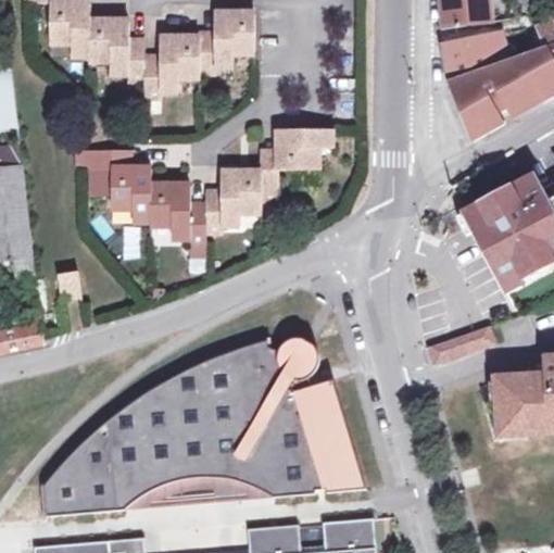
[(199,32),(200,37),(161,37),(161,54),(143,54),(143,38),(128,38),(127,19),(89,19),(89,1),(76,1),(64,1),(64,0),(26,0),(52,0),(52,42),(72,42),(72,54),(88,54),(88,59),(112,59),(112,72),(128,72),(128,78),(145,78),(145,96),(160,97),(160,89),(177,89),(177,76),(200,76),(200,71),(214,72),(214,65),(230,65),(230,52),(252,53),(252,10),(216,10),(216,33),(199,32)]
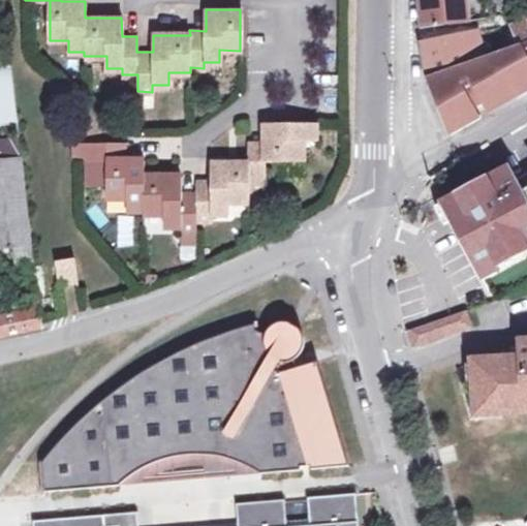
[(420,0),(420,1),(422,25),(465,19),(462,0),(420,0)]
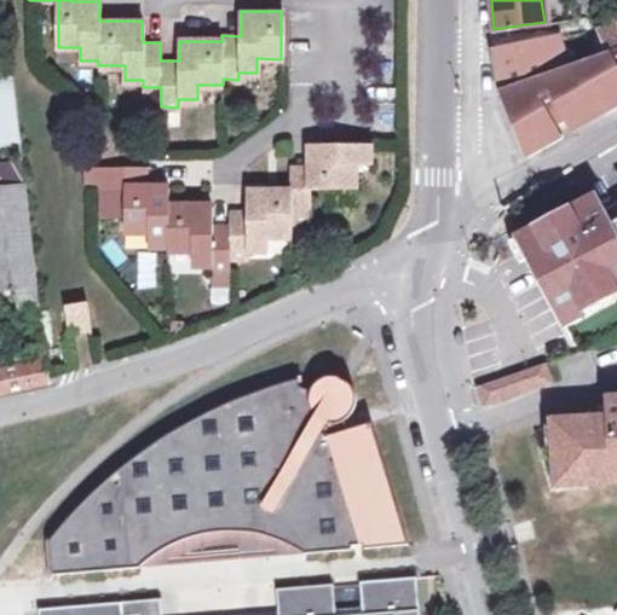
[(606,51),(616,46),(616,19),(599,28),(606,51)]
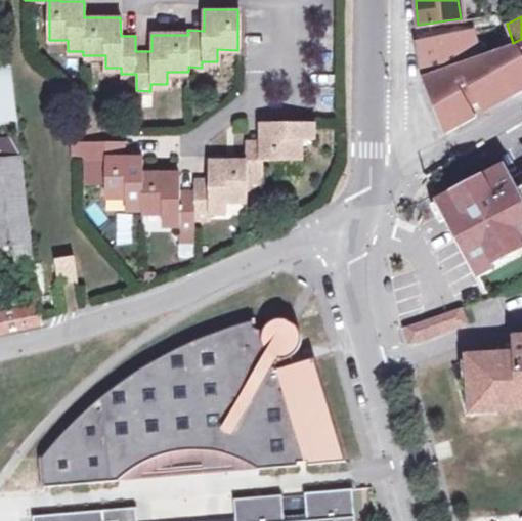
[(424,77),(475,57),(468,31),(424,39),(422,40),(419,40),(418,44),(423,71),(424,77)]
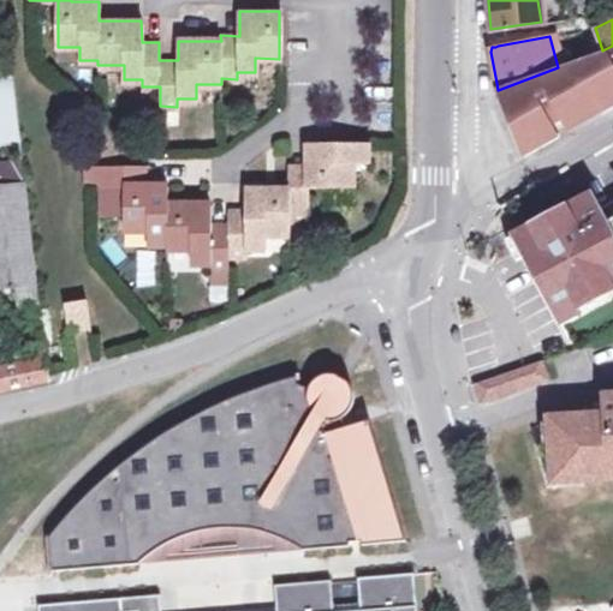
[(612,46),(602,51),(558,67),(498,90),(499,96),(521,154),(558,133),(551,121),(543,107),(552,101),(560,117),(612,88),(612,46)]
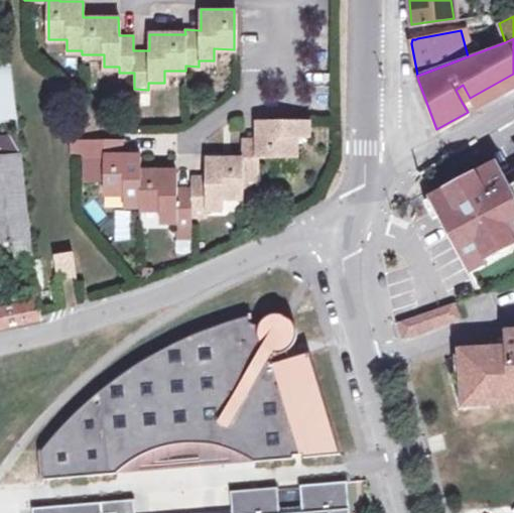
[(67,39),(48,39),(48,50),(67,50),(67,39)]
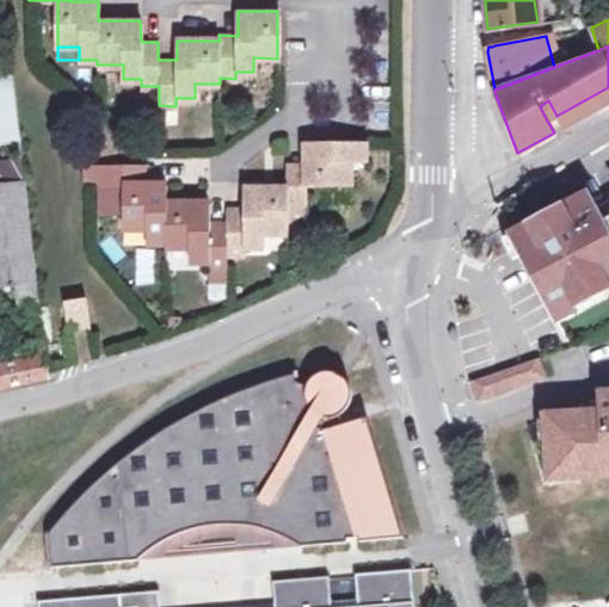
[(253,57),(253,72),(277,72),(277,59),(253,57)]
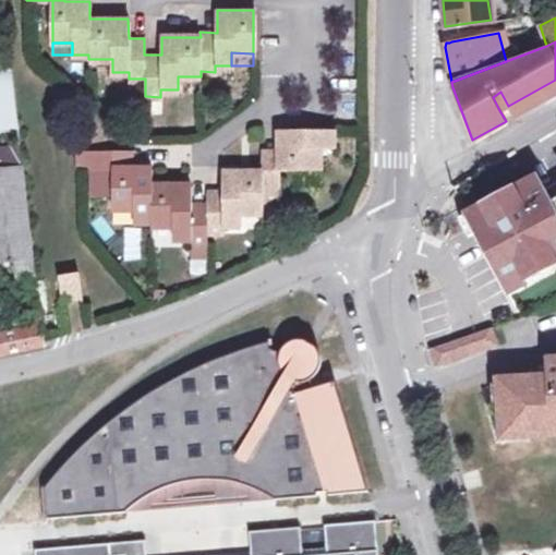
[(88,72),(112,72),(112,59),(88,59),(88,72)]
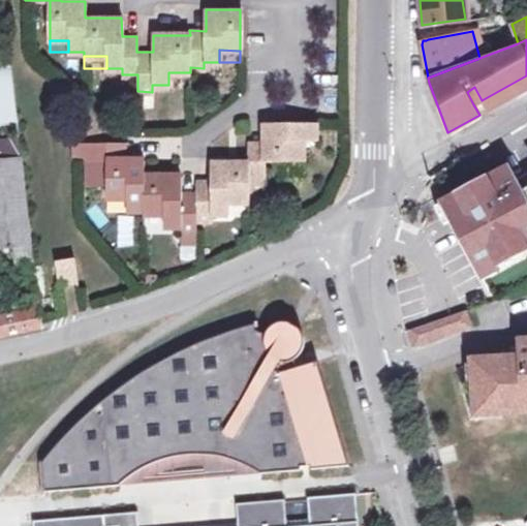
[(8,62),(0,62),(0,121),(17,119),(8,62)]
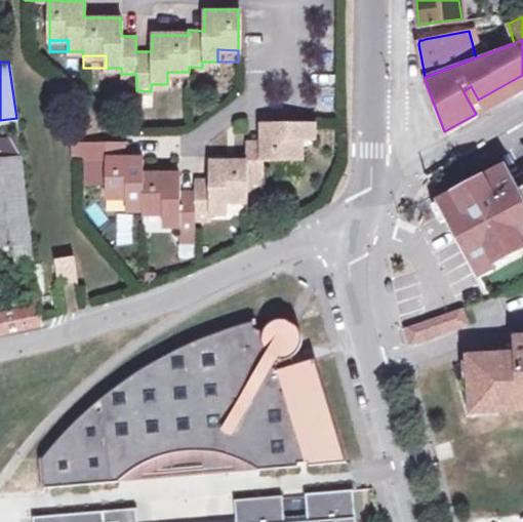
[(167,72),(167,84),(189,85),(189,72),(167,72)]
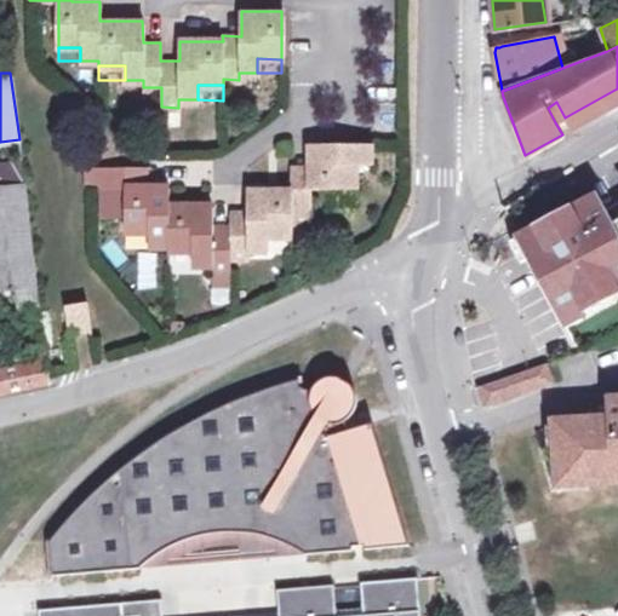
[(617,98),(617,88),(565,117),(568,125),(617,98)]
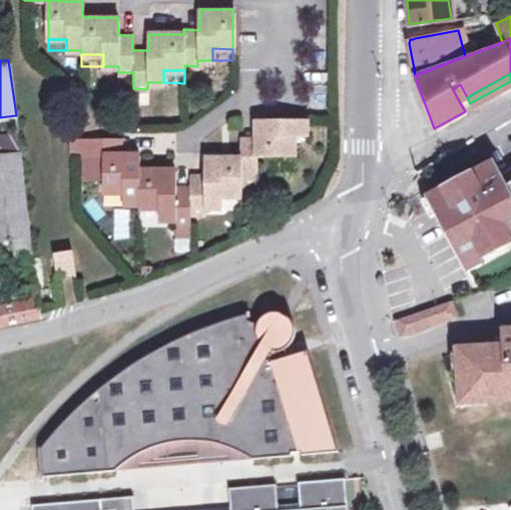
[(460,84),(453,89),(459,101),(467,97),(460,84)]
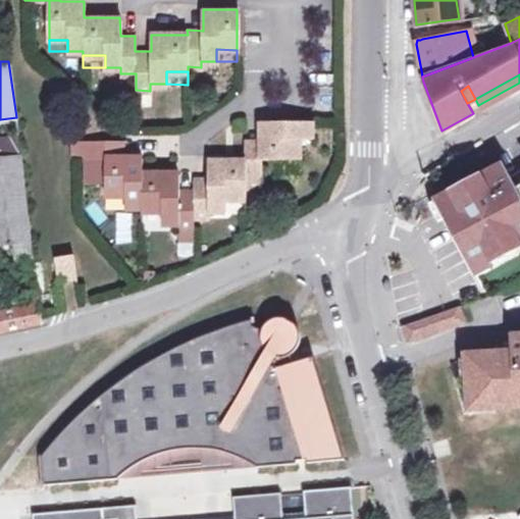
[(244,149),(244,159),(207,160),(207,179),(193,180),(193,191),(177,192),(177,171),(140,172),(140,155),(122,154),(111,154),(111,140),(76,140),(75,155),(107,155),(107,194),(125,194),(125,207),(140,207),(140,212),(162,212),(162,222),(177,222),(178,228),(194,227),(194,216),(208,215),(207,211),(225,211),(225,199),(245,199),(245,186),(261,186),(260,154),(299,154),(299,137),(311,137),(311,119),(260,120),(260,138),(261,150),(244,149)]
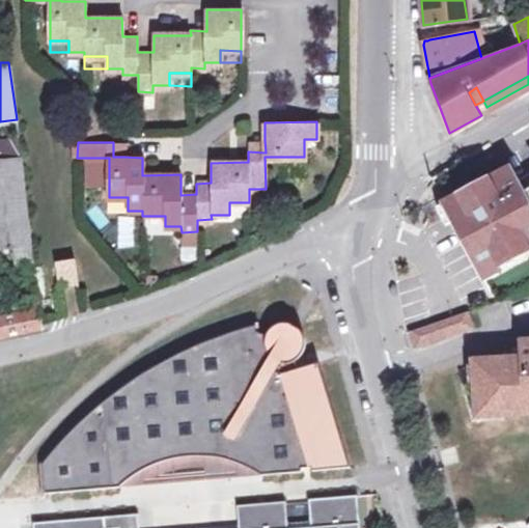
[(0,245),(11,245),(12,261),(32,260),(20,136),(0,138),(0,245)]
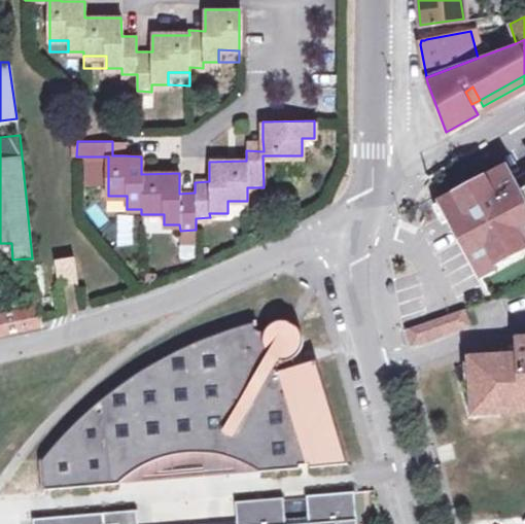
[(246,139),(246,150),(264,151),(263,139),(246,139)]
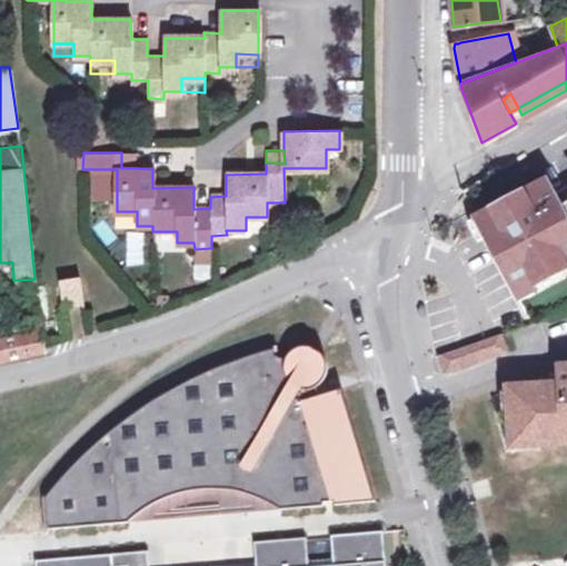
[(133,152),(121,152),(121,168),(133,168),(133,152)]
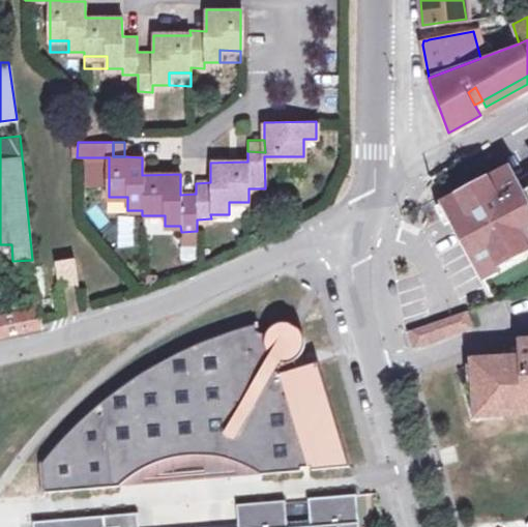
[(506,162),(435,195),(480,277),(527,254),(527,203),(519,186),(506,162)]
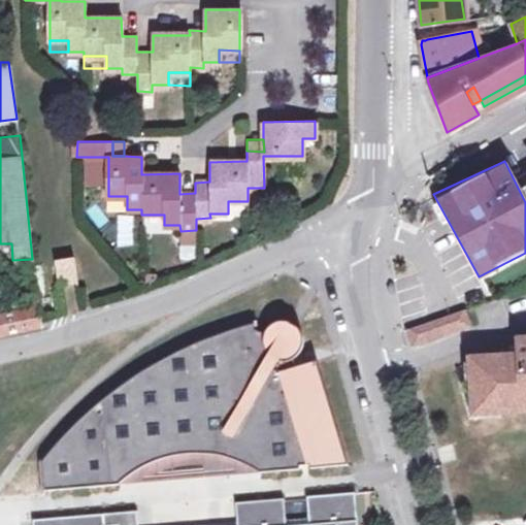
[(525,181),(517,186),(525,202),(525,181)]
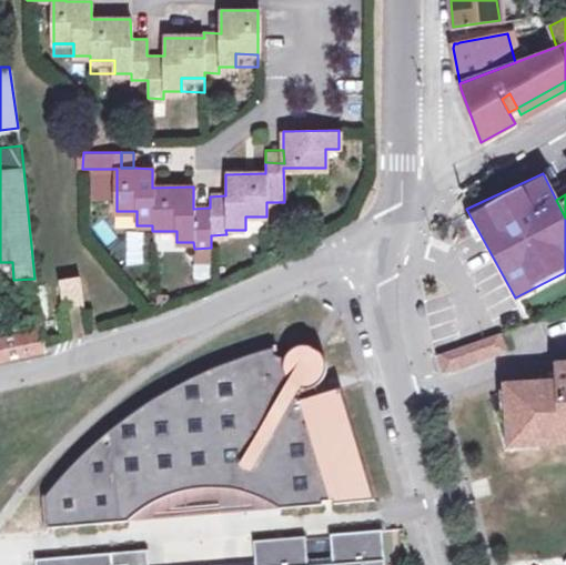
[(117,225),(137,225),(137,211),(117,211),(117,225)]
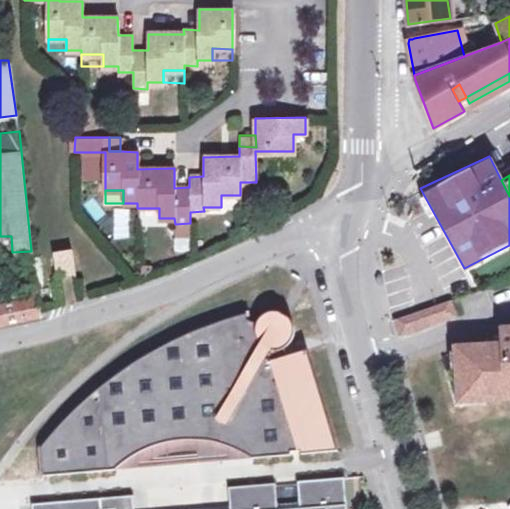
[(221,195),(221,207),(240,207),(240,195),(221,195)]
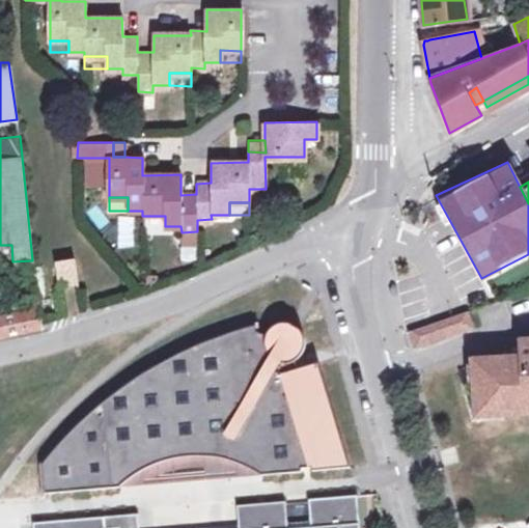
[(142,226),(165,226),(165,216),(142,216),(142,226)]
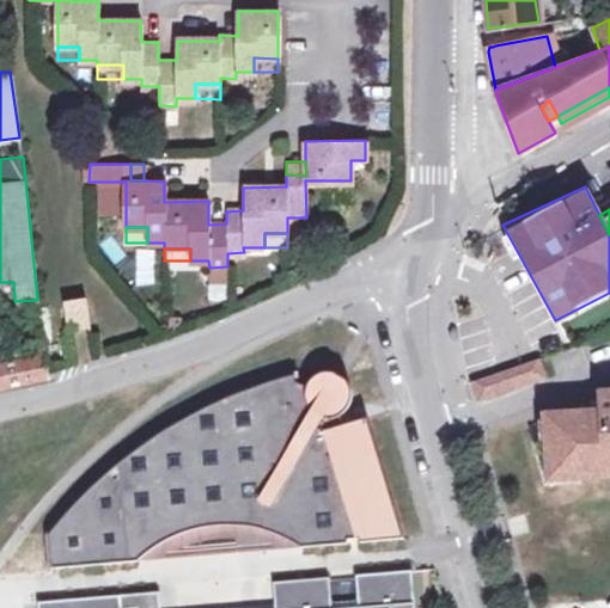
[(69,325),(87,323),(84,299),(66,301),(69,325)]
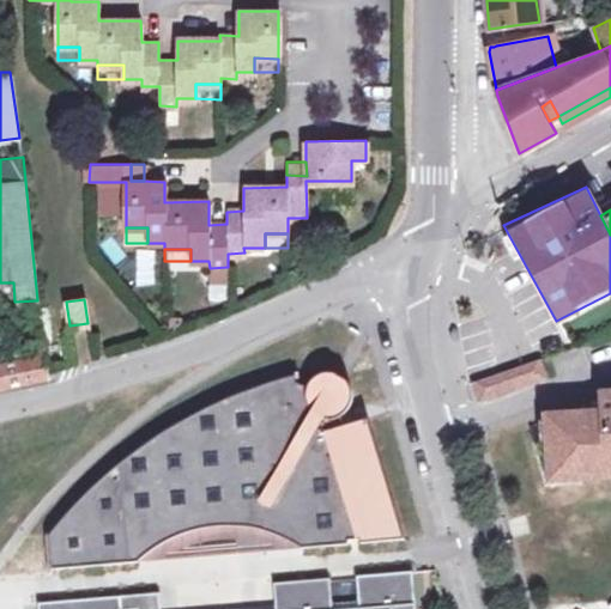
[(46,353),(26,357),(0,363),(0,387),(49,376),(46,353)]
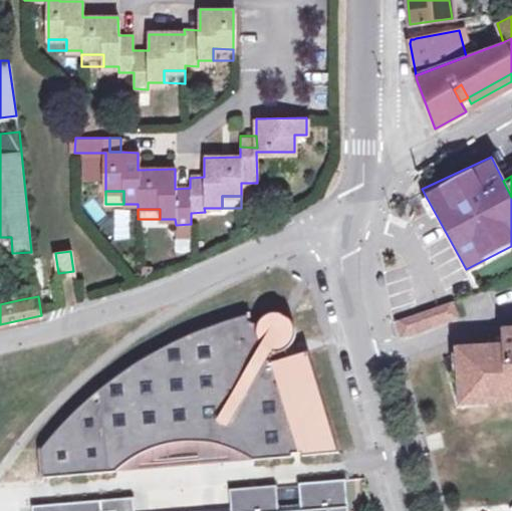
[(451,298),(398,317),(403,331),(457,313),(451,298)]
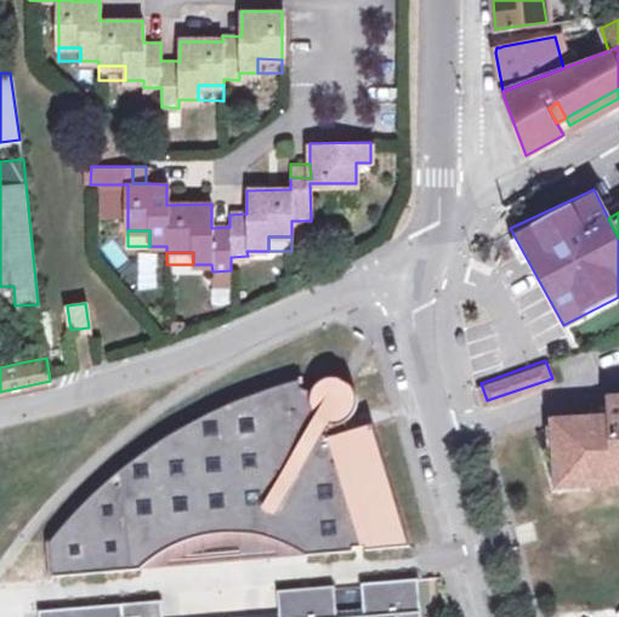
[(192,536),(199,535),(213,531),(234,530),(243,531),(255,532),(276,537),(307,553),(352,549),(353,546),(365,544),(365,548),(409,544),(373,422),(342,430),(339,420),(344,417),(347,415),(350,412),(352,410),(353,406),(355,404),(356,400),(356,396),(355,393),(355,389),(352,386),(348,381),(345,378),(342,376),(335,375),(331,375),(324,376),(322,377),(318,380),(316,382),(313,384),(311,392),(300,388),(296,380),(263,389),(196,418),(164,438),(136,457),(112,479),(86,503),(49,542),(54,576),(138,567),(172,543),(192,536)]
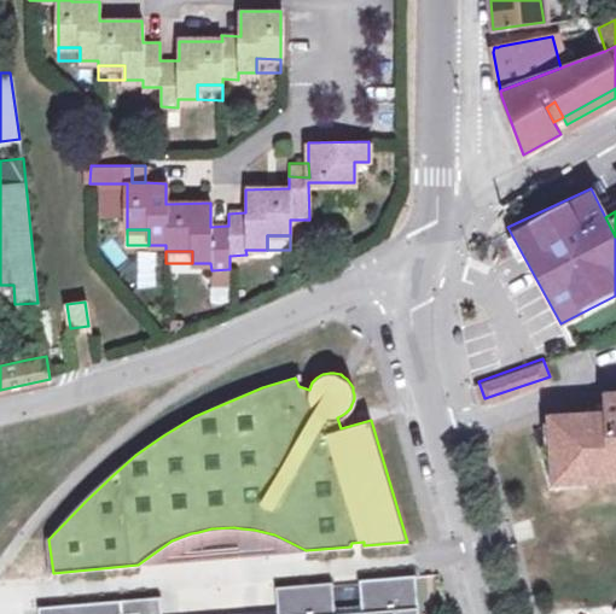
[(609,398),(545,421),(546,443),(546,444),(556,443),(558,477),(585,475),(602,474),(603,474),(603,466),(615,463),(615,401),(609,402),(609,398)]
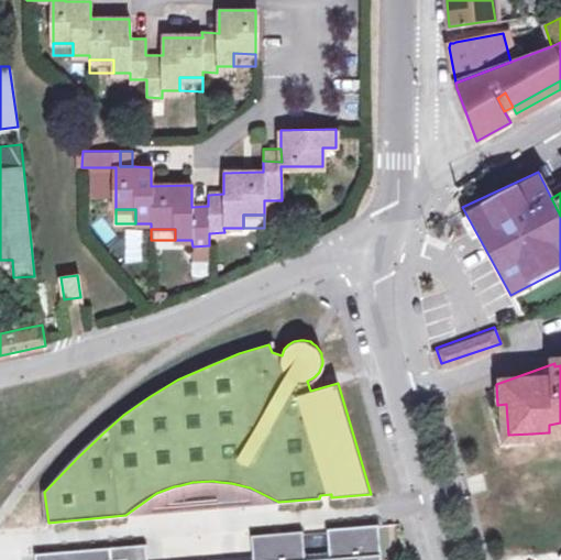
[(497,405),(497,404),(491,404),(501,439),(532,437),(532,434),(508,435),(506,404),(497,405)]
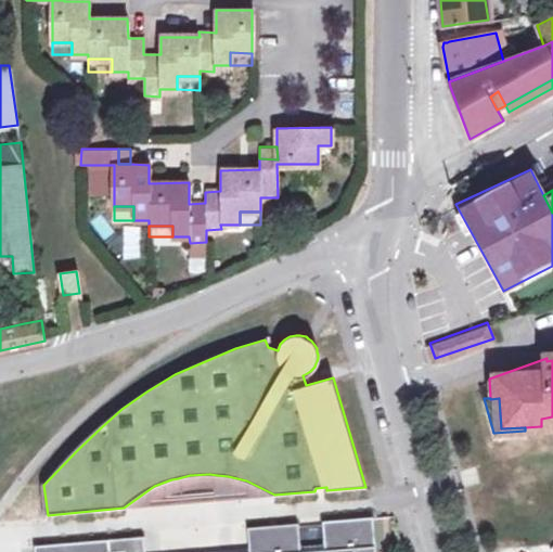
[(540,426),(540,429),(552,428),(552,416),(541,419),(541,426),(540,426)]
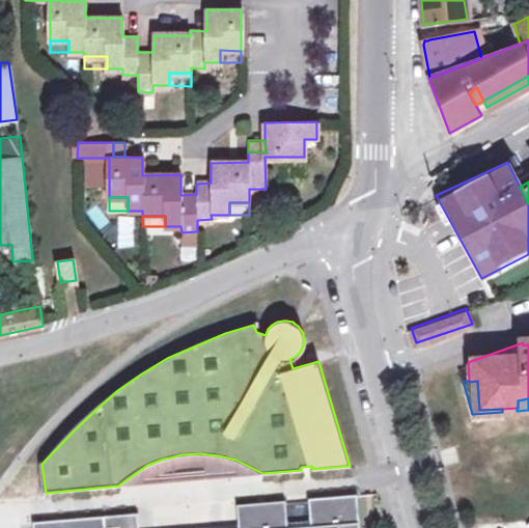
[(182,454),(170,457),(172,469),(205,467),(207,454),(200,453),(182,454)]
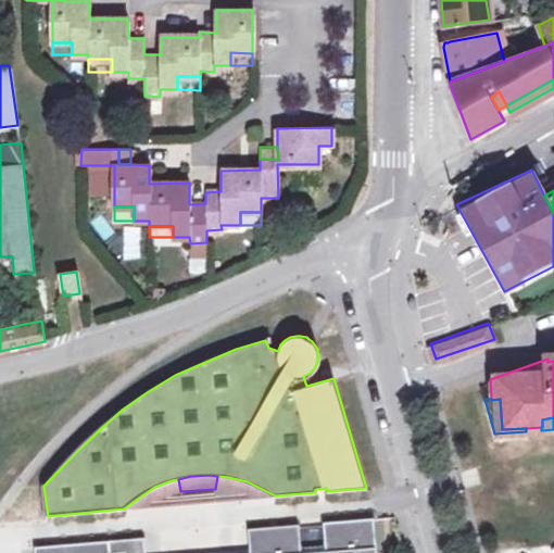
[(137,538),(33,547),(33,552),(374,552),(374,542),(375,542),(373,517),(322,522),(324,545),(300,547),(298,524),(247,528),(248,552),(204,552),(199,552),(143,552),(143,537),(137,538)]
